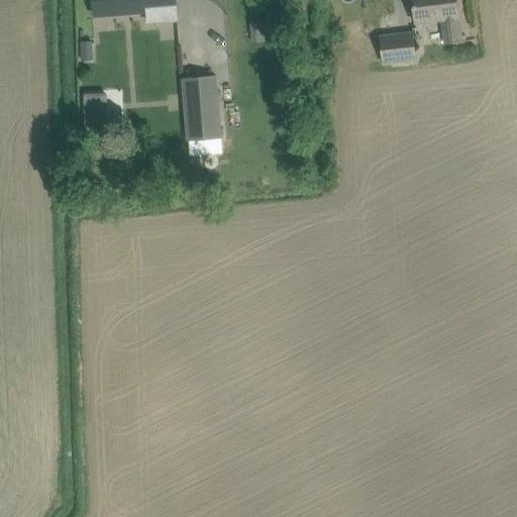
[(148,21),(176,19),(175,8),(174,0),(93,0),(95,15),(147,10),(148,21)]
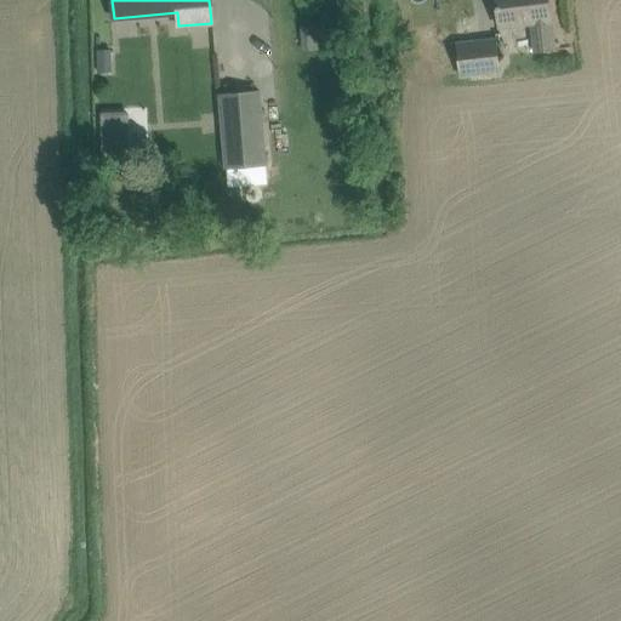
[(496,0),(497,9),(500,28),(533,23),(537,52),(557,50),(553,21),(551,0),(550,0),(496,0)]
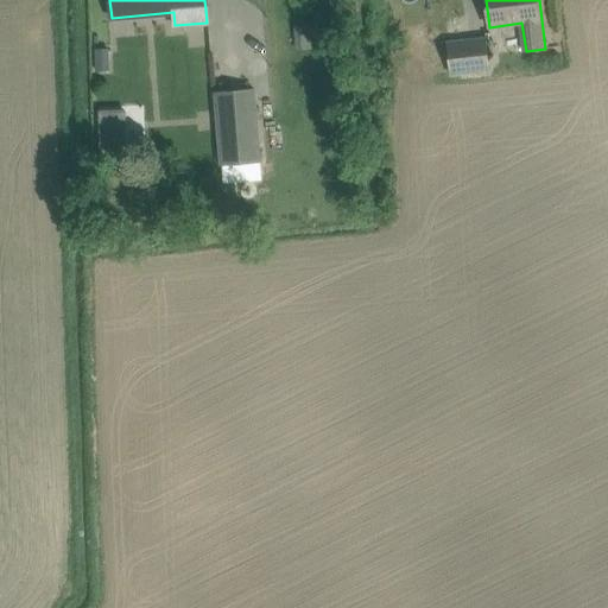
[(311,23),(296,25),(298,49),(315,48),(311,23)]
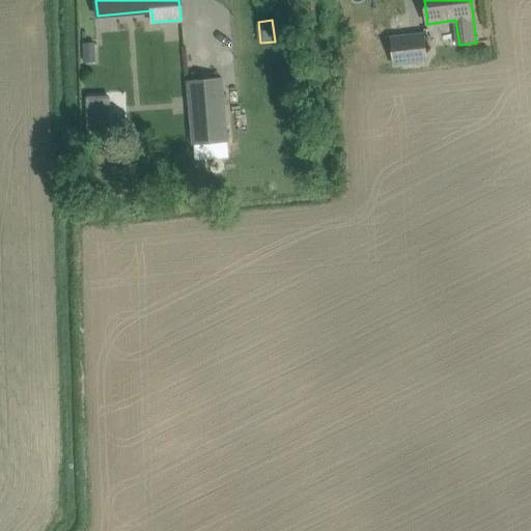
[(391,38),(394,56),(395,65),(428,61),(425,33),(391,38)]
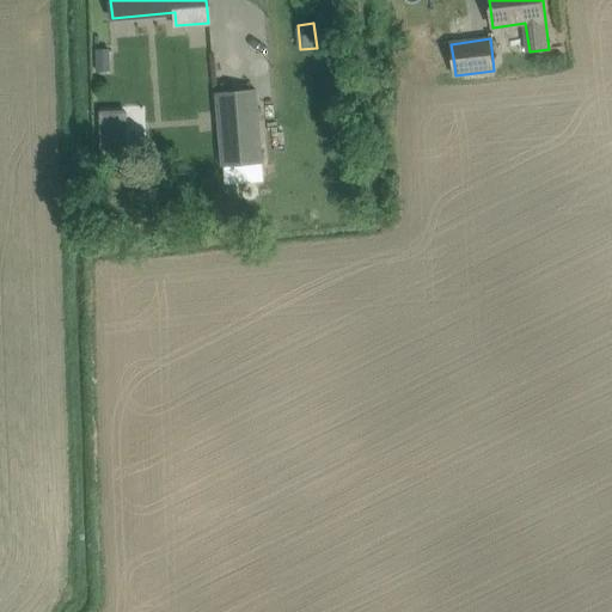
[(110,46),(96,47),(96,57),(110,57),(110,46)]
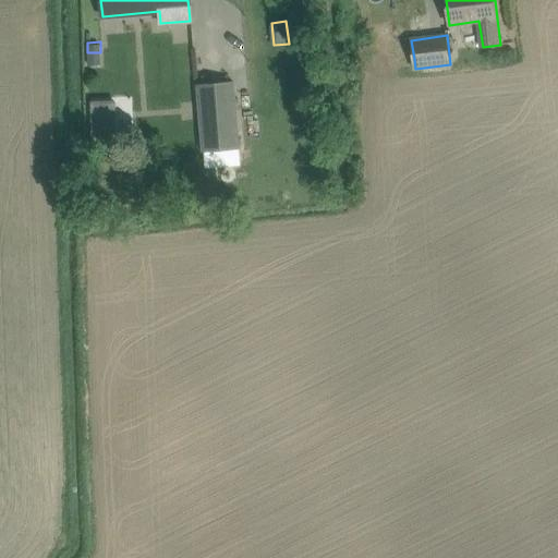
[(240,148),(233,82),(196,85),(203,153),(240,148)]
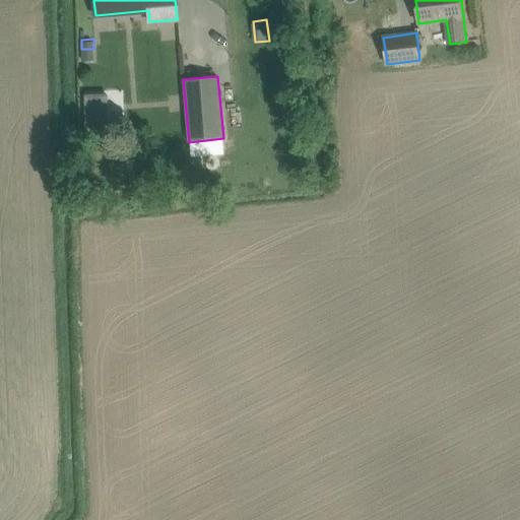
[(109,110),(85,111),(86,132),(110,131),(109,110)]
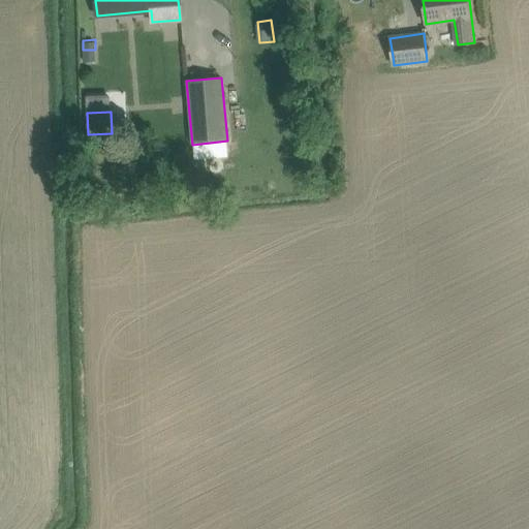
All buildings are outlined.
